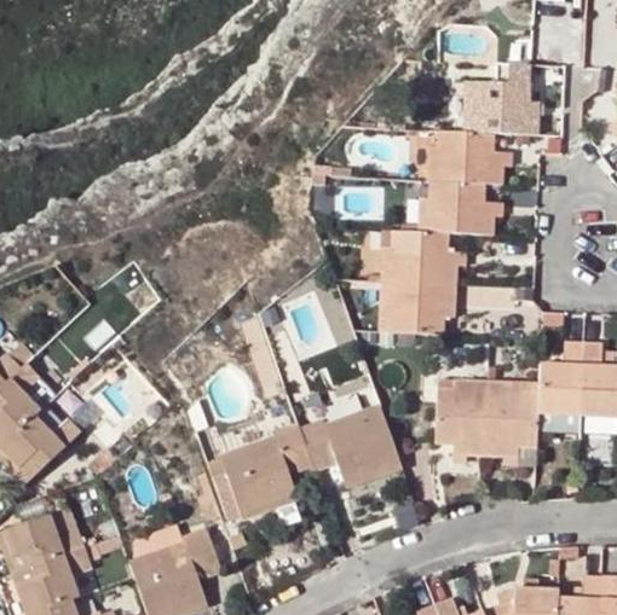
[(496,132),(537,133),(537,112),(537,100),(528,100),(529,65),(494,64),(492,74),(477,73),(477,79),(472,79),(472,98),(463,98),(462,131),(496,132)]
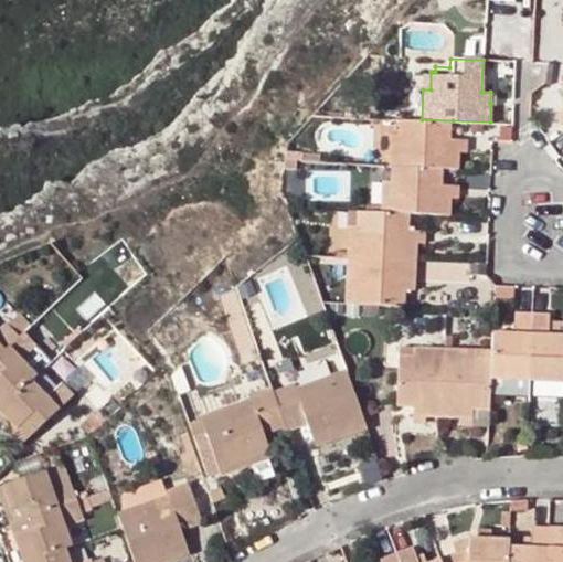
[(441,166),(459,167),(459,156),(459,144),(453,144),(453,120),(422,119),(403,119),(402,137),(392,136),(391,163),(441,166)]
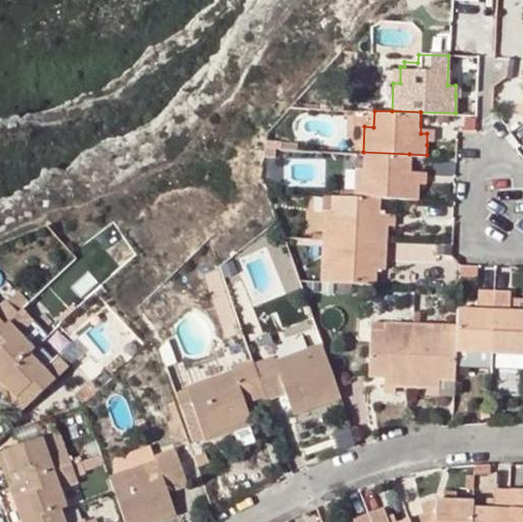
[(437,133),(427,133),(427,145),(437,146),(437,133)]
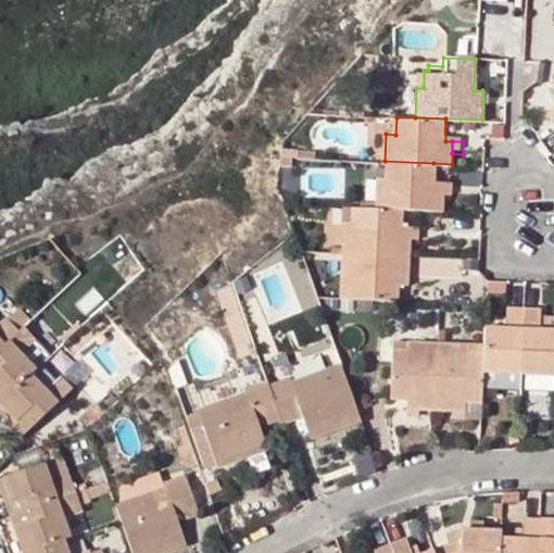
[(402,209),(441,211),(441,195),(441,180),(432,180),(433,163),(385,161),(385,177),(376,177),(375,208),(402,209)]
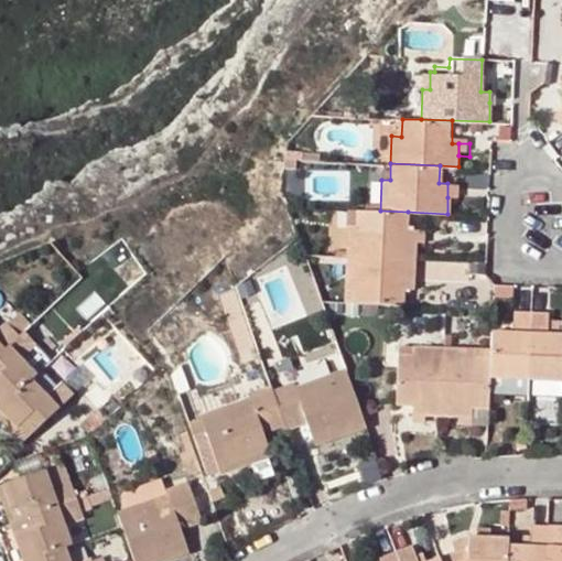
[(457,183),(447,183),(447,197),(457,197),(457,183)]
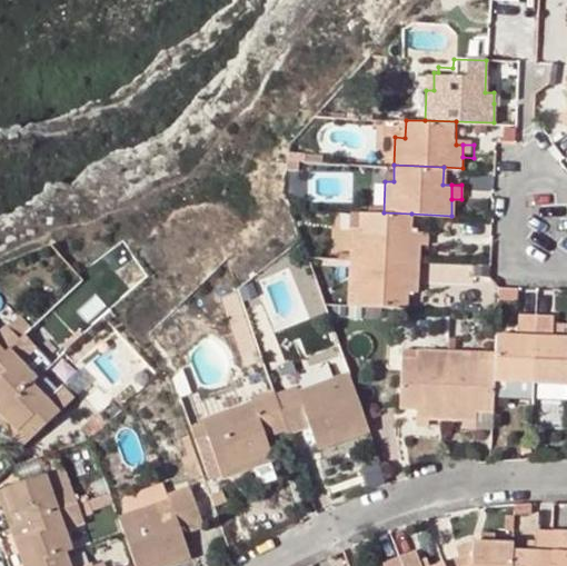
[(419,246),(419,231),(410,230),(411,214),(384,212),(361,211),(361,228),(351,228),(350,258),(418,261),(419,246)]
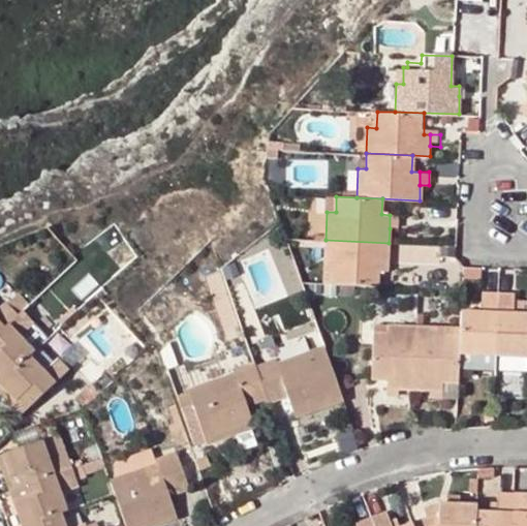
[(378,285),(378,272),(388,271),(389,257),(389,243),(326,240),(323,269),(331,269),(331,284),(378,285)]
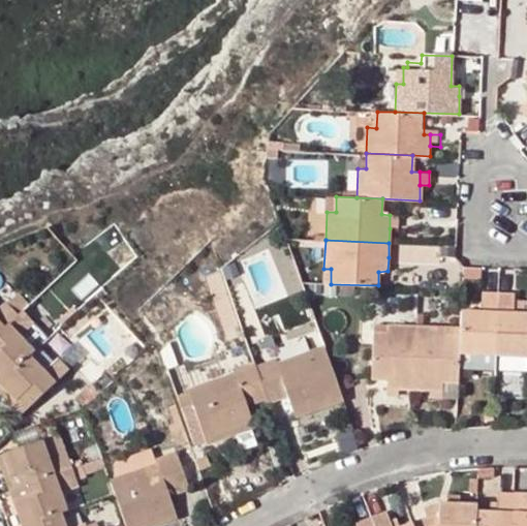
[(482,311),(475,311),(463,311),(462,334),(461,354),(497,356),(500,290),(482,289),(482,300),(482,311)]
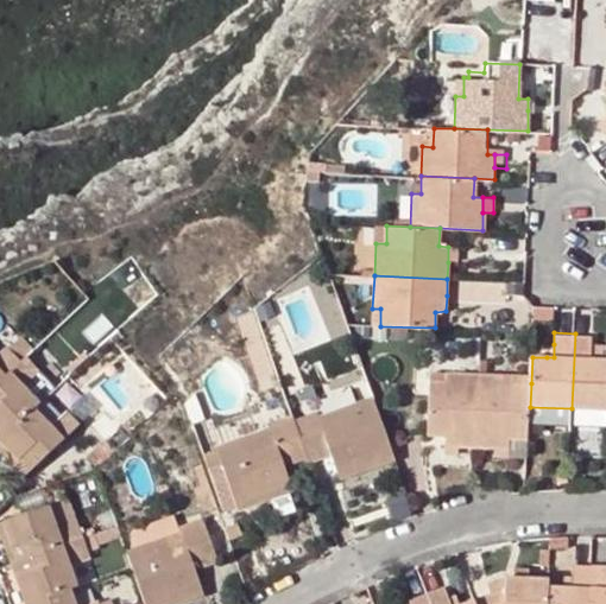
[(605,358),(598,358),(591,358),(592,345),(592,335),(575,334),(572,408),(605,408),(605,358)]
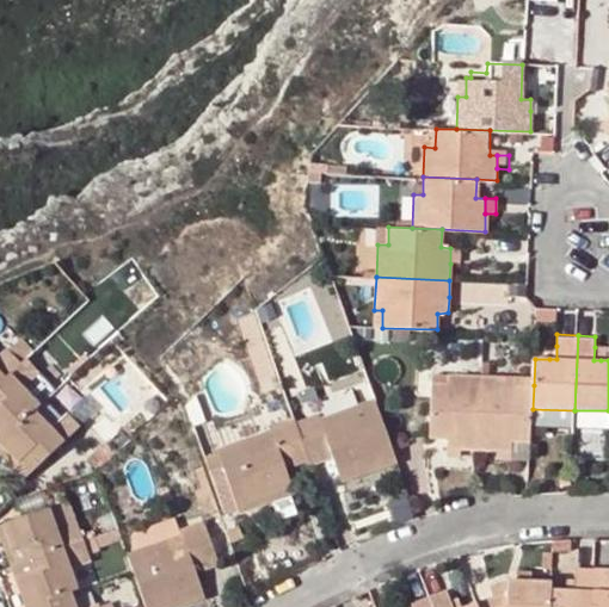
[(0,382),(26,359),(32,352),(18,336),(0,352),(0,382)]
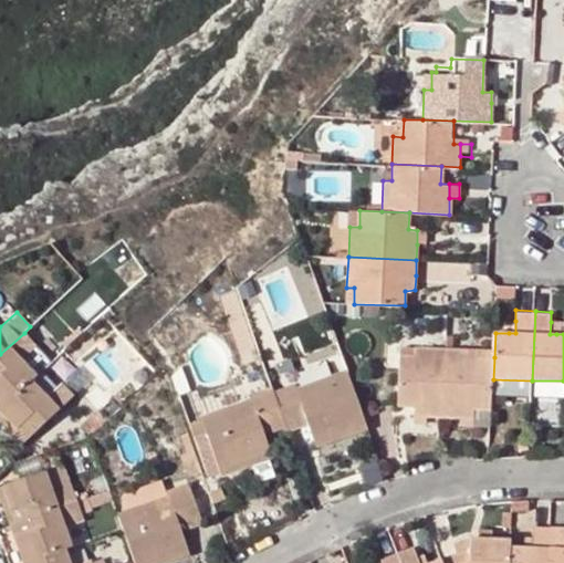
[(24,333),(37,345),(44,337),(33,324),(30,326),(24,333)]
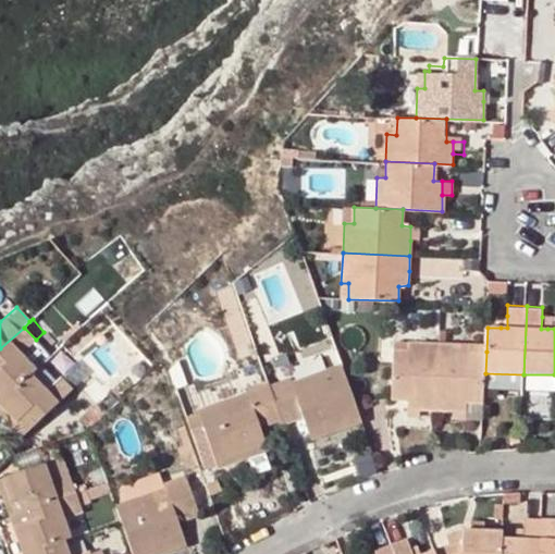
[(35,370),(21,355),(32,344),(36,340),(24,328),(0,348),(0,403),(31,374),(35,370)]
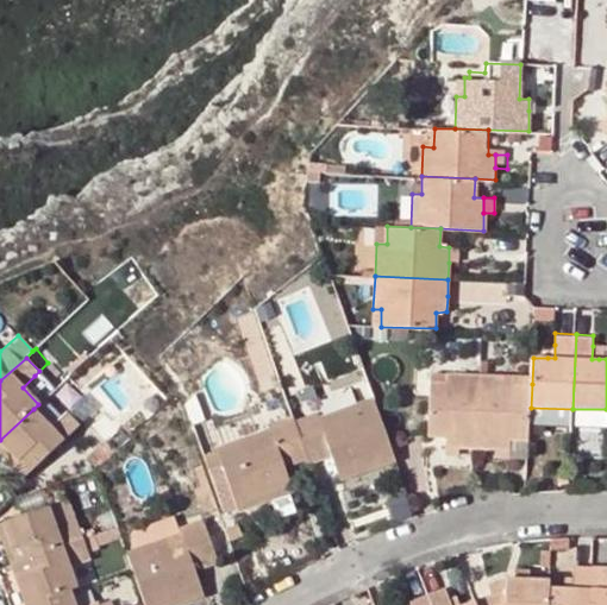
[(55,389),(67,378),(61,371),(49,382),(55,389)]
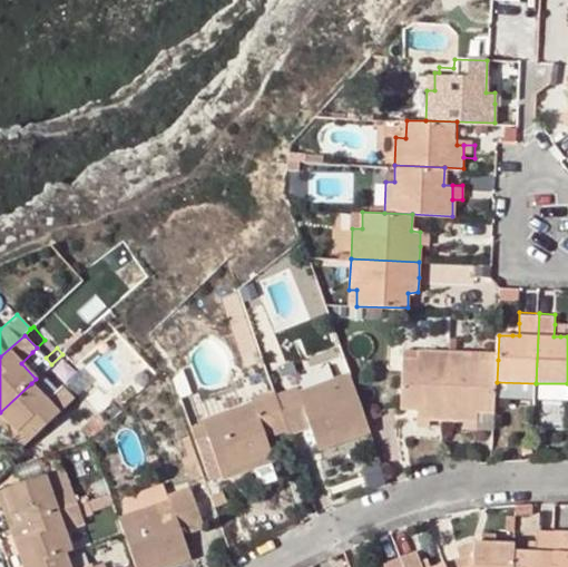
[(402,348),(402,358),(417,358),(417,349),(402,348)]
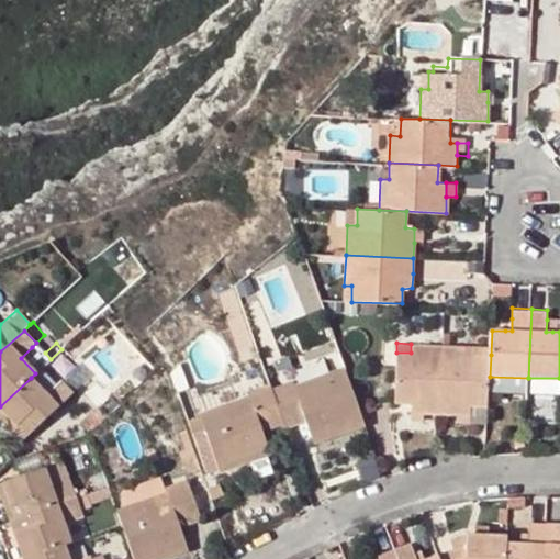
[(410,403),(410,412),(423,413),(443,413),(445,345),(411,344),(411,353),(396,353),(395,403),(410,403)]
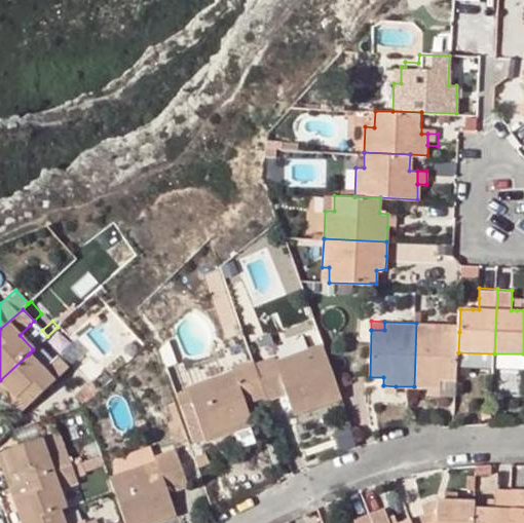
[(429,386),(441,386),(441,380),(457,380),(458,352),(459,332),(445,332),(444,323),(416,323),(414,386),(429,386)]
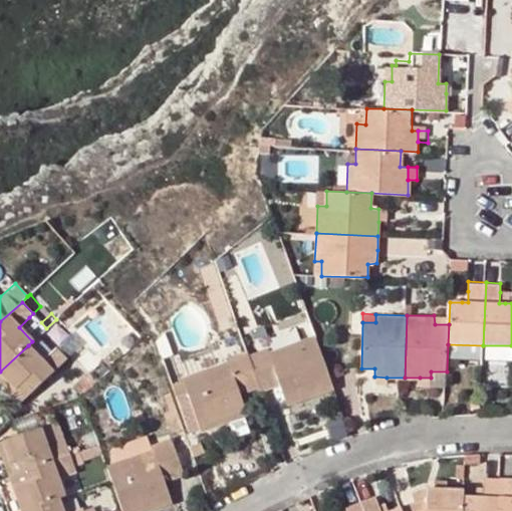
[(32,341),(42,331),(29,317),(19,327),(32,341)]
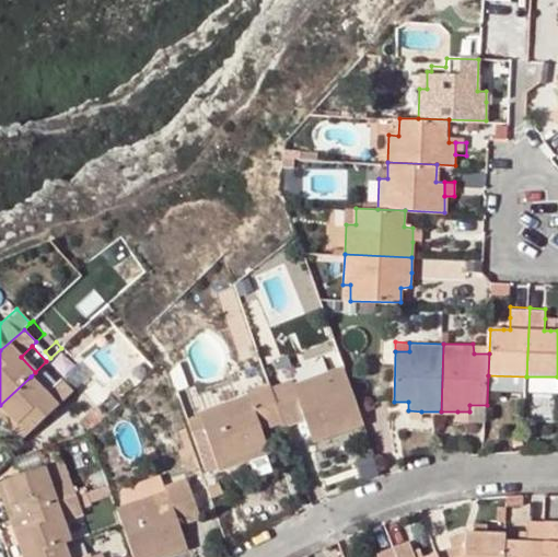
[(45,392),(60,376),(46,361),(35,372),(31,376),(45,392)]
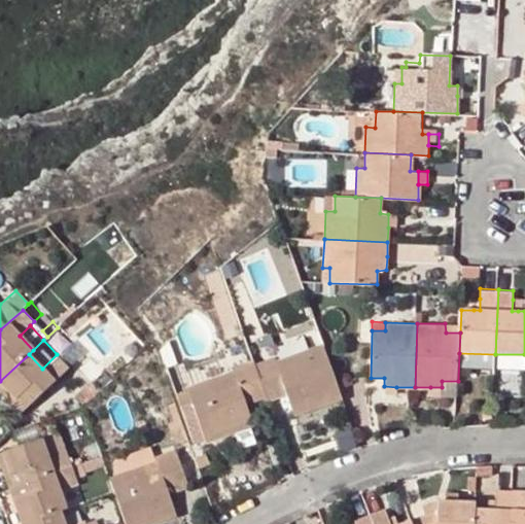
[(284,391),(286,395),(293,416),(343,399),(324,346),(277,363),(275,359),(256,365),(266,392),(268,396),(284,391)]
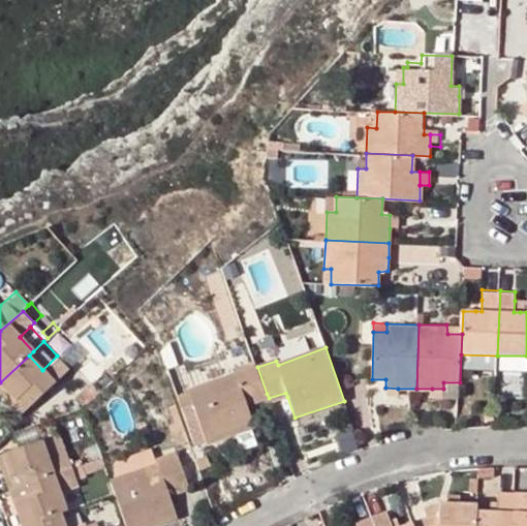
[(71,371),(57,356),(42,370),(29,356),(0,382),(0,394),(22,418),(71,371)]
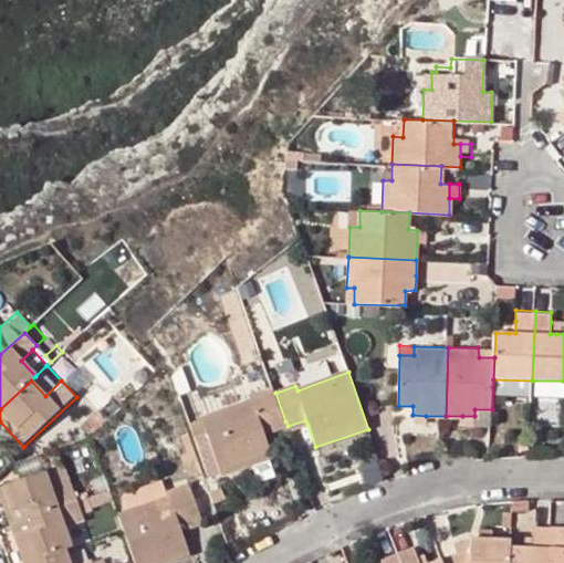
[(220,473),(250,465),(270,458),(272,457),(265,435),(263,429),(285,421),(275,393),(273,387),(248,397),(250,403),(201,420),(202,424),(188,427),(198,454),(211,449),(220,473)]
